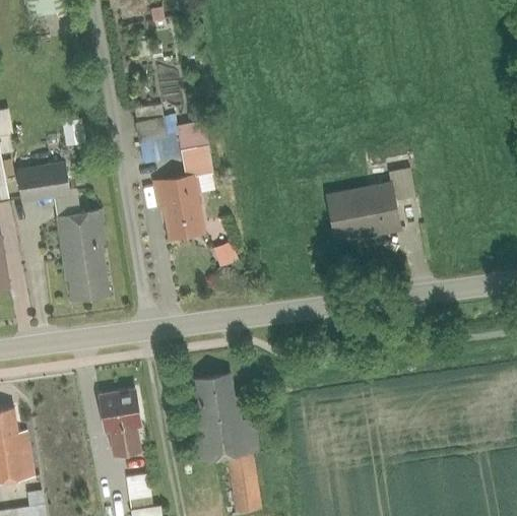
[(62,0),(24,0),(27,16),(64,10),(62,0)]
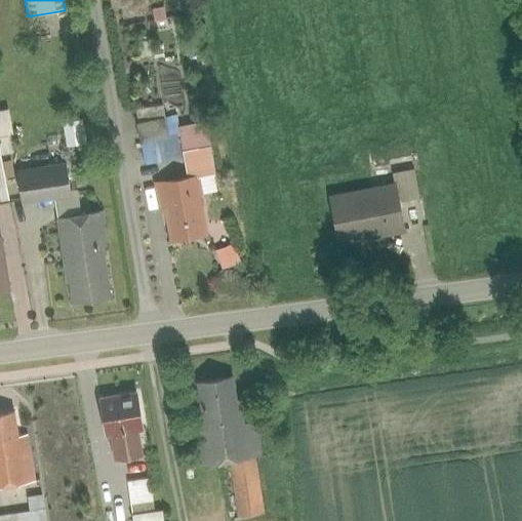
[(172,118),(137,124),(145,165),(179,160),(172,118)]
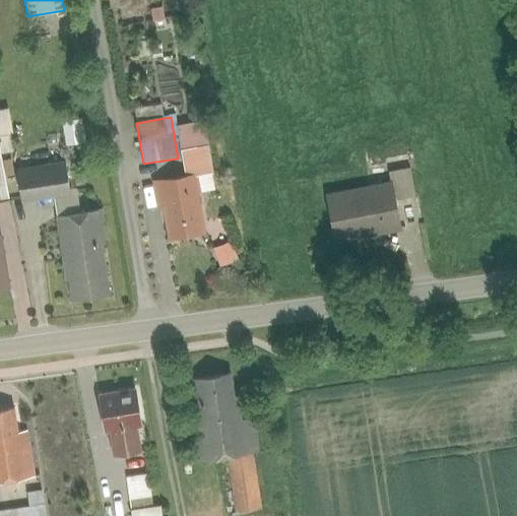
[(81,120),(62,122),(64,146),(83,144),(81,120)]
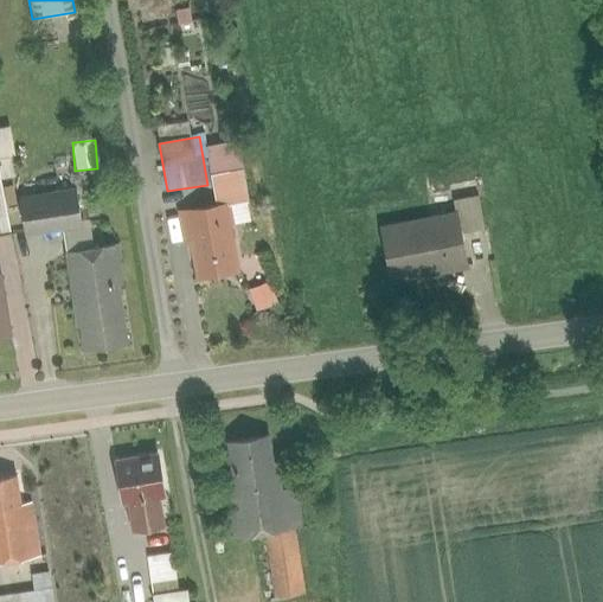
[(249,198),(244,170),(212,175),(218,204),(231,202),(249,198)]
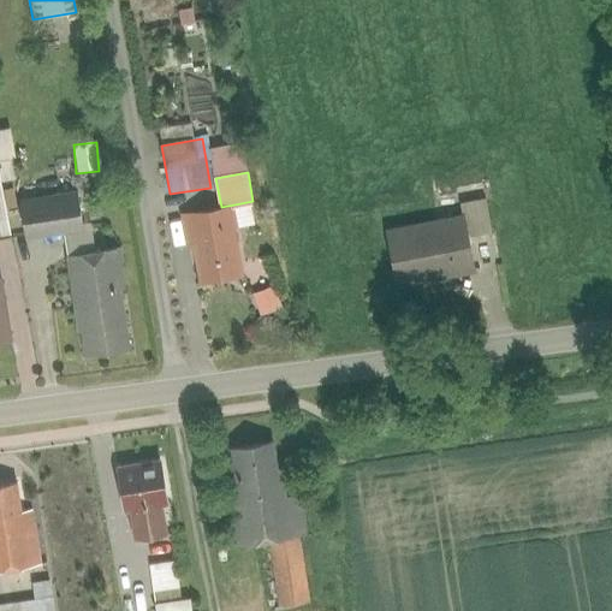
[(491,230),(482,188),(457,193),(462,214),(465,235),(491,230)]
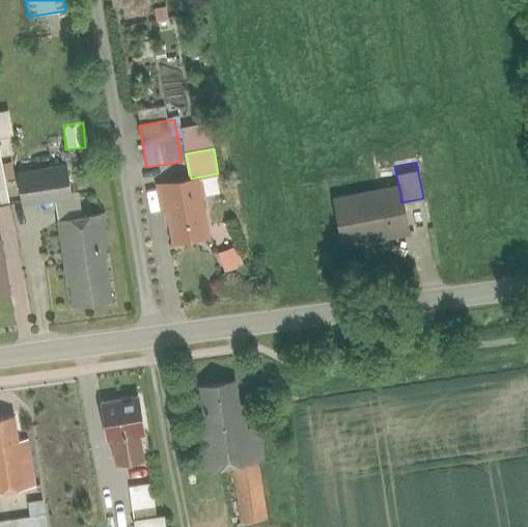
[(77,168),(16,178),(22,215),(83,204),(77,168)]
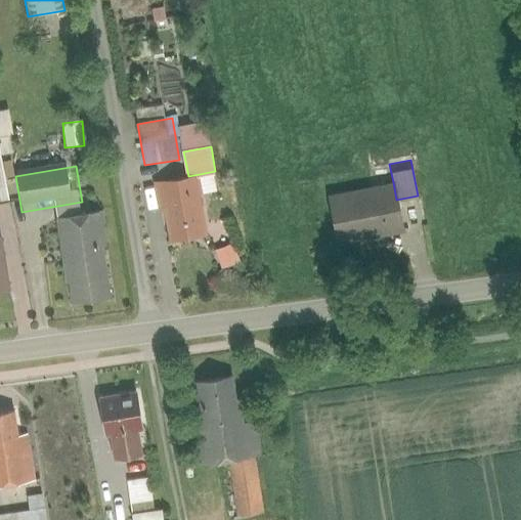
[(188,176),(159,181),(169,242),(211,234),(200,174),(188,176)]
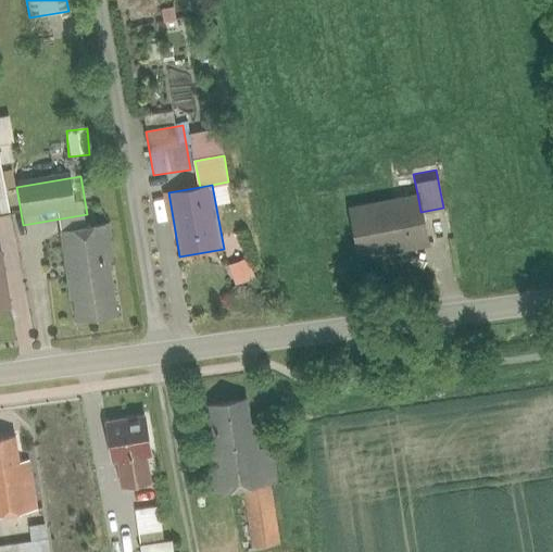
[(417,193),(344,209),(356,262),(428,247),(420,212),(417,193)]
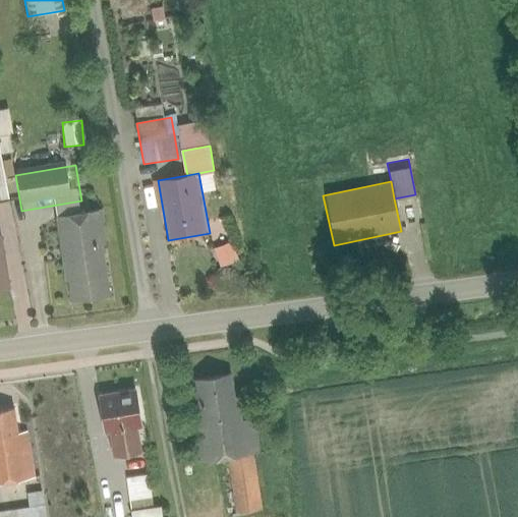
[(101,211),(60,218),(74,300),(115,293),(101,211)]
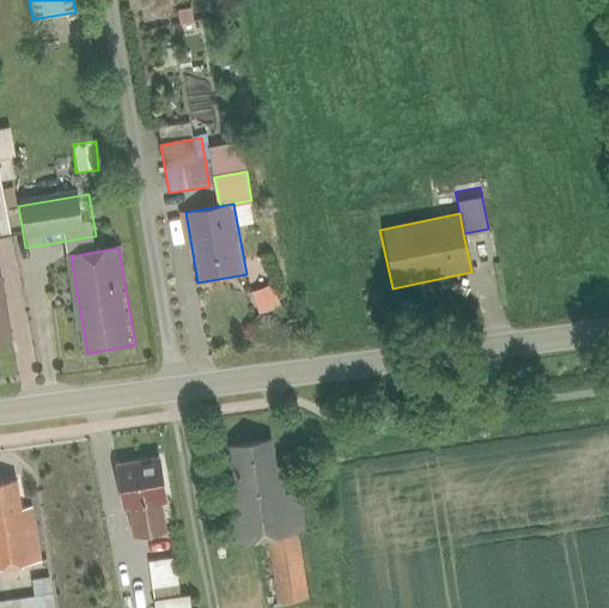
[(254,314),(275,308),(268,285),(248,291),(254,314)]
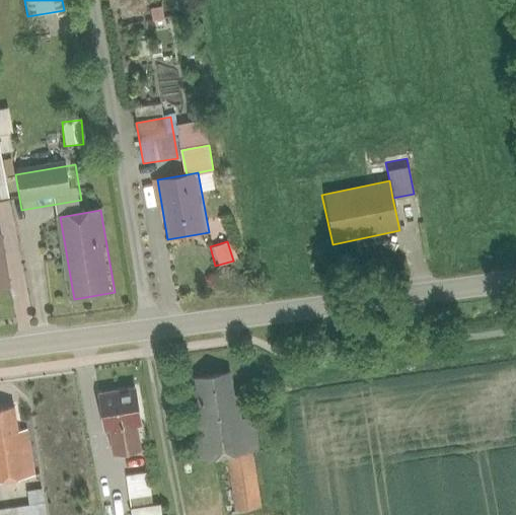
[(236,374),(197,381),(210,458),(230,455),(252,452),(260,450),(253,411),(242,413),(236,374)]
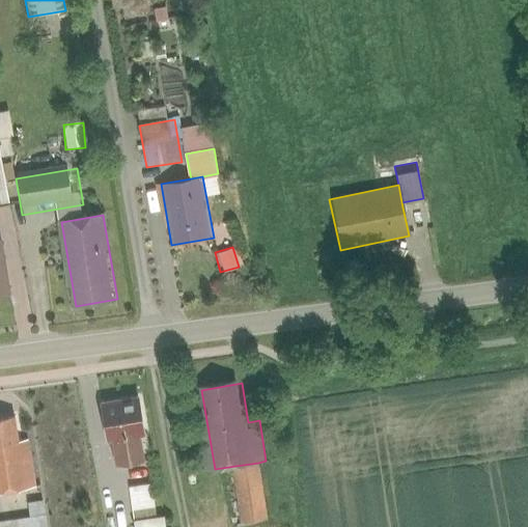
[(139,398),(99,405),(105,441),(112,440),(116,464),(149,459),(139,398)]
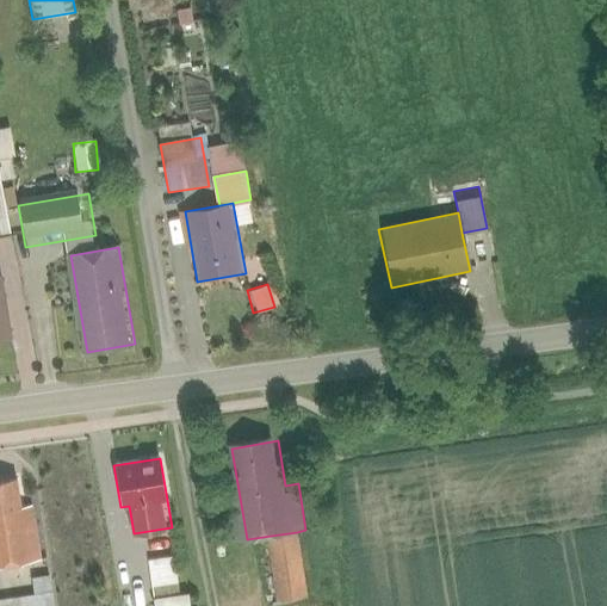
[(16,486),(0,488),(0,570),(43,563),(33,508),(19,511),(16,486)]
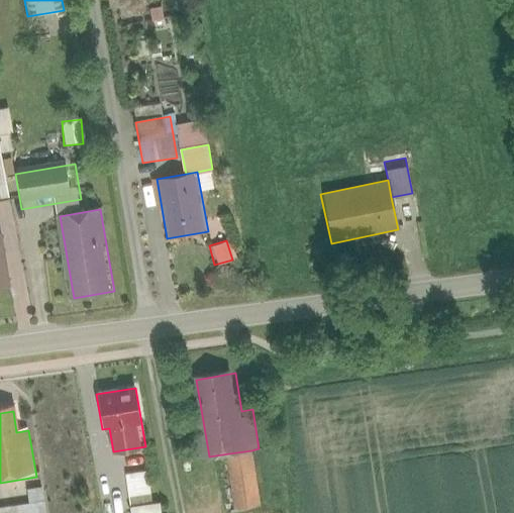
[(237,508),(261,505),(251,450),(229,453),(237,508)]
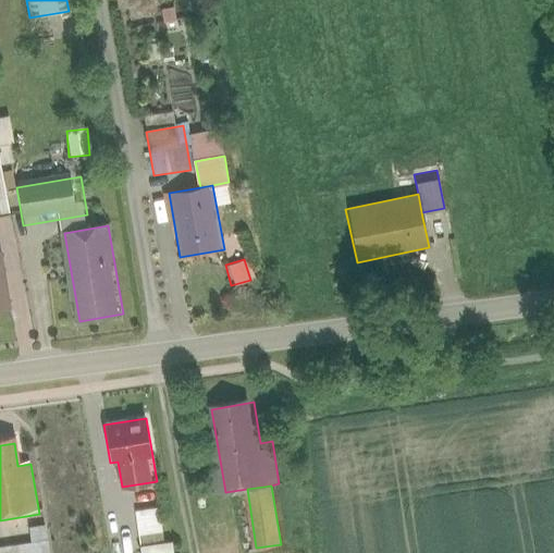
[(160,507),(136,511),(143,552),(168,552),(160,507)]
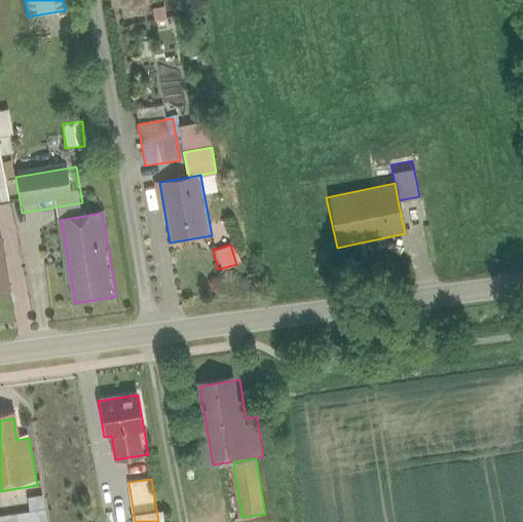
[(39,521),(38,511),(0,517),(0,521),(39,521)]
